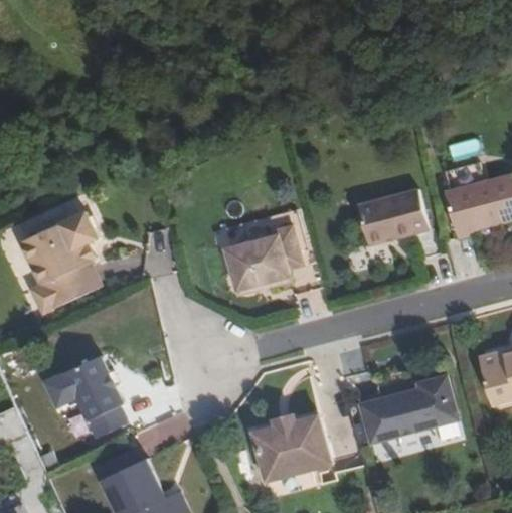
[(446,166),(448,181),(476,177),(474,163),(446,166)]
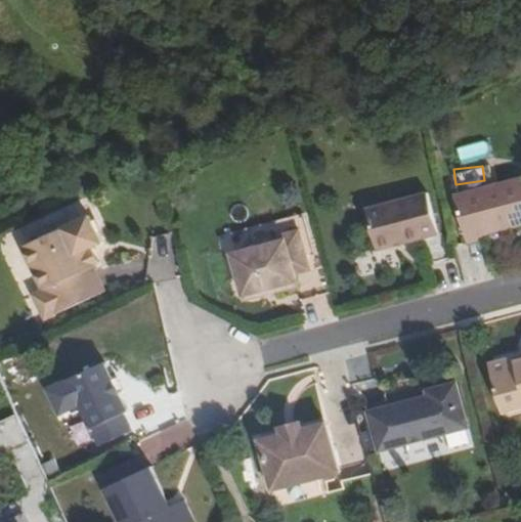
[(520,173),(453,192),(467,240),(482,235),(481,231),(520,220),(520,173)]
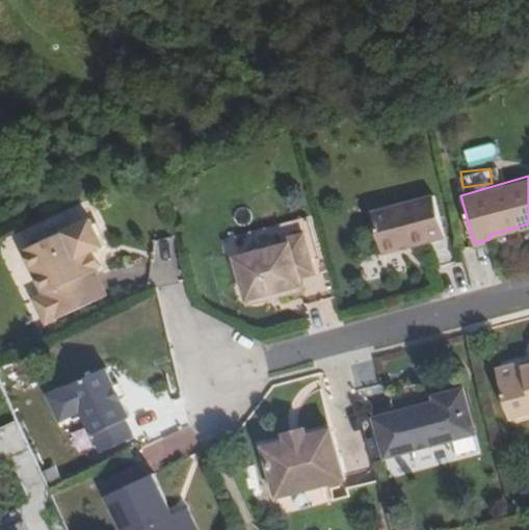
[(432,192),(370,210),(381,252),(444,235),(432,192)]
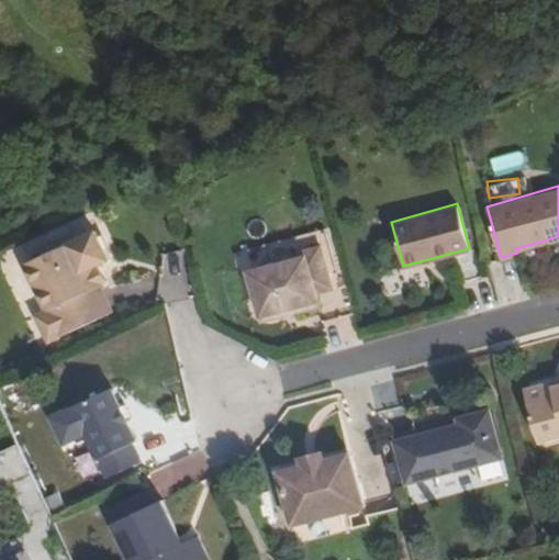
[(89,271),(88,270),(102,262),(90,235),(64,247),(56,244),(40,252),(37,259),(19,268),(41,314),(30,318),(43,345),(107,316),(94,290),(97,288),(96,287),(89,271)]
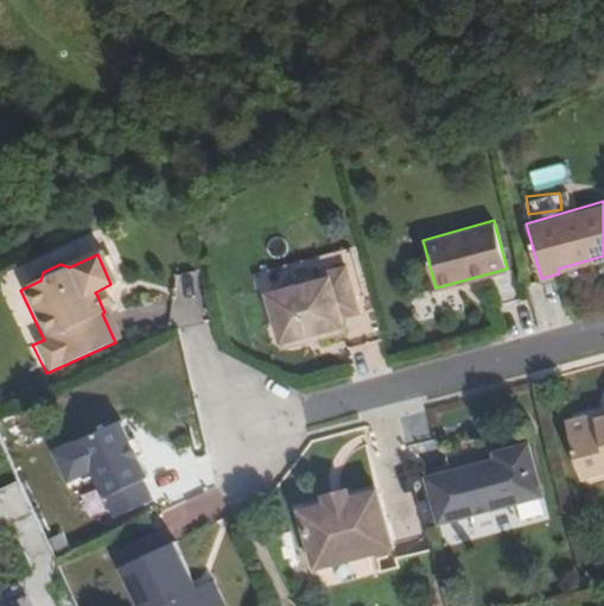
[(328,275),(266,292),(280,341),(281,340),(288,343),(300,340),(304,334),(343,324),(341,315),(357,311),(345,265),(326,270),(328,275)]
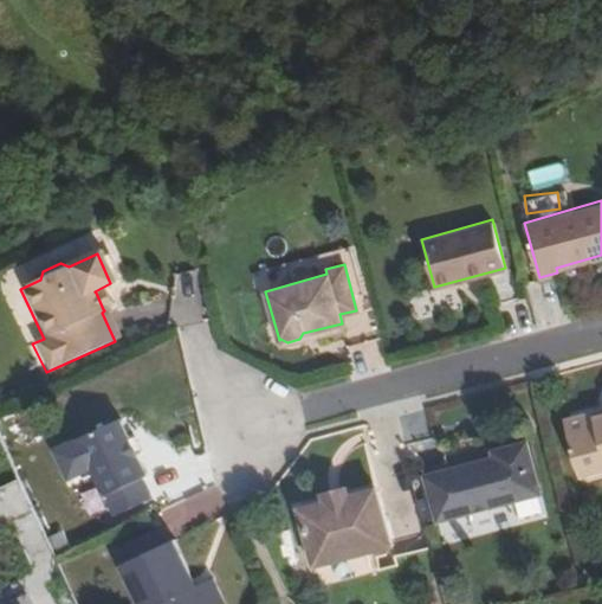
[(103,309),(108,307),(101,290),(96,293),(103,309)]
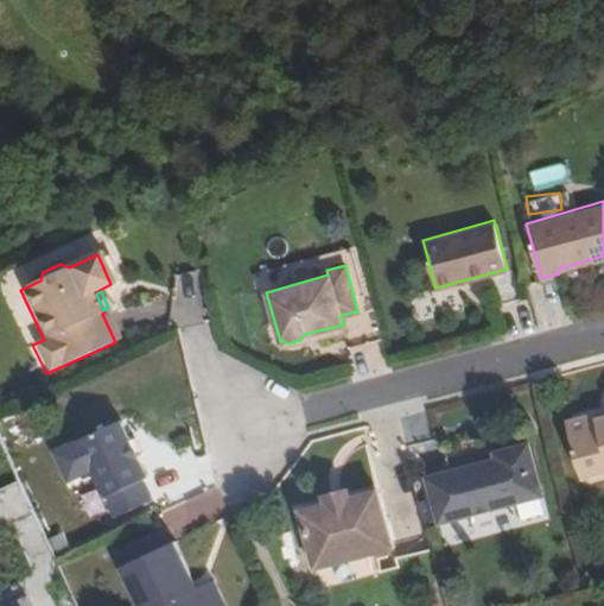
[(300,340),(344,328),(343,324),(304,334),(300,340)]
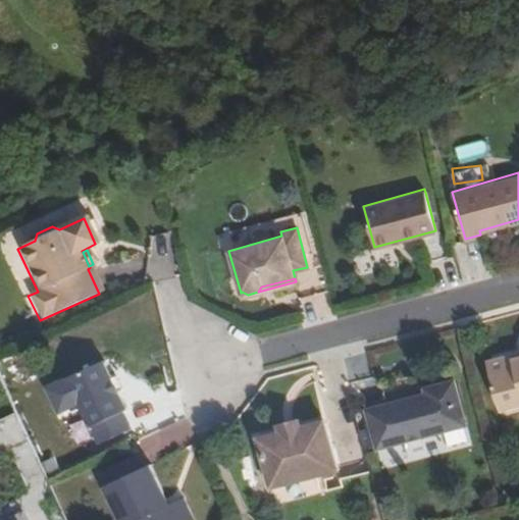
[(508,355),(485,361),(499,410),(505,414),(518,409),(518,357),(514,359),(508,355)]
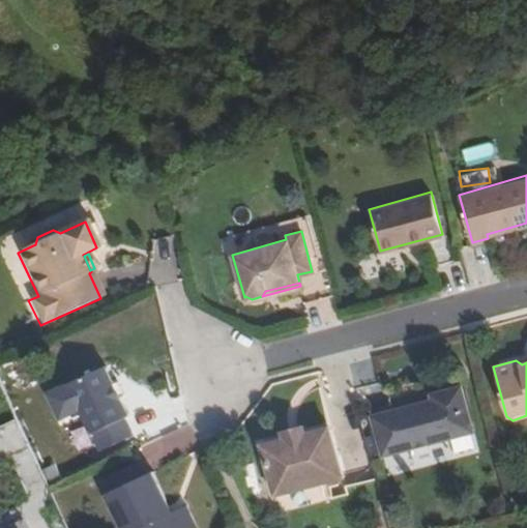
[(66,387),(97,453),(130,438),(122,421),(127,418),(118,401),(112,386),(104,370),(66,387)]
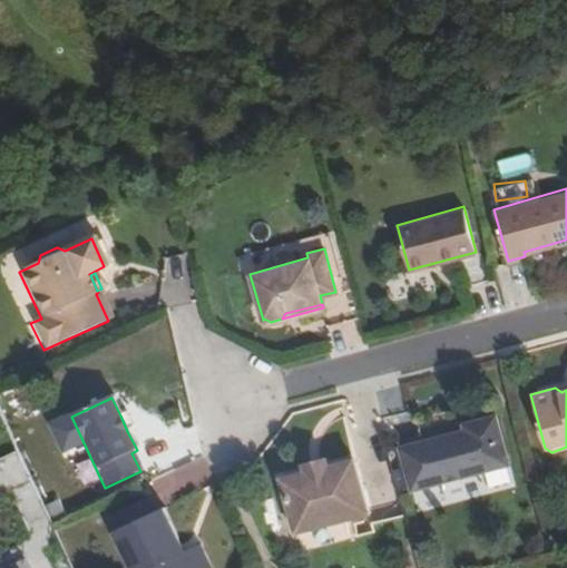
[(126,413),(120,415),(127,431),(133,429),(126,413)]
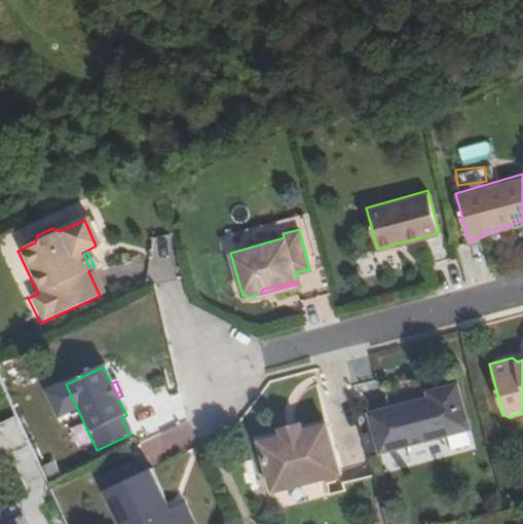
[(419,399),(369,414),(379,453),(469,428),(456,382),(426,391),(428,399),(422,401),(419,399)]
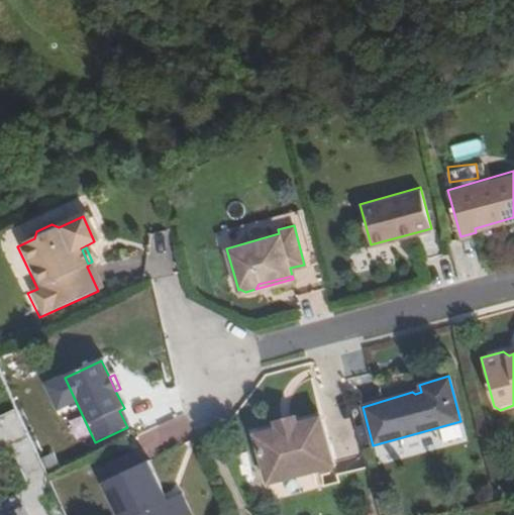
[(278,428),(298,423),(296,415),(276,420),(278,428)]
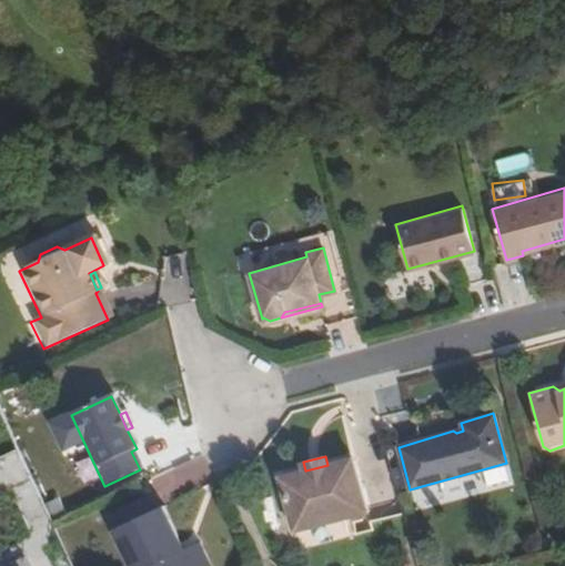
[(305,471),(281,477),(295,532),(367,512),(353,458),(328,465),(305,471)]
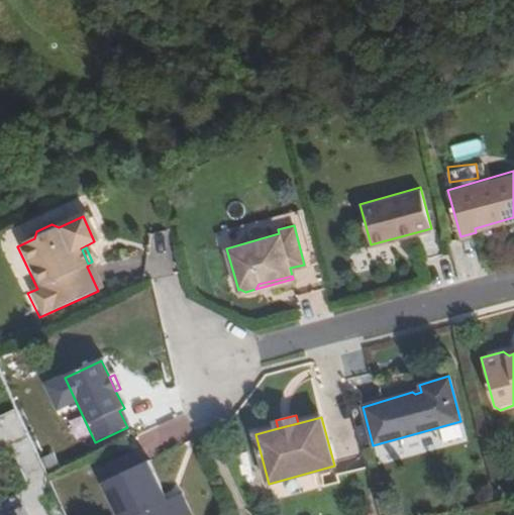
[(136,451),(95,472),(115,514),(188,514),(180,496),(163,504),(158,493),(161,492),(147,464),(142,466),(136,451)]
